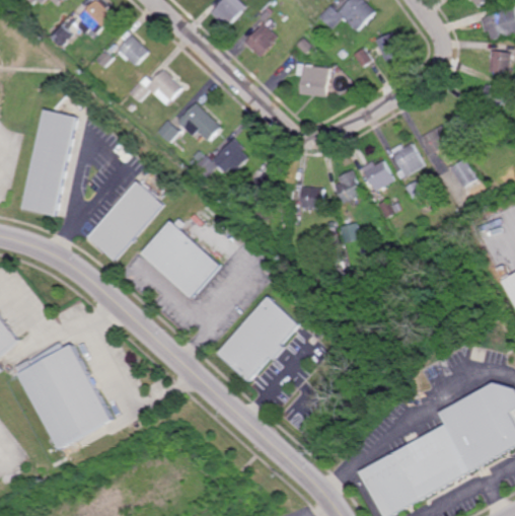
[(105,0),(109,3),(105,7),(113,13),(95,31),(90,26),(85,31),(77,23),(82,18),(78,15),(92,0),(105,0)]
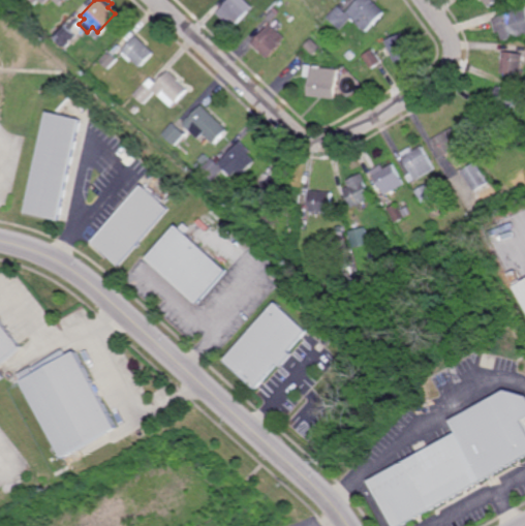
[(233,23),(217,7),(223,0),(244,0),(249,5),(233,23)]
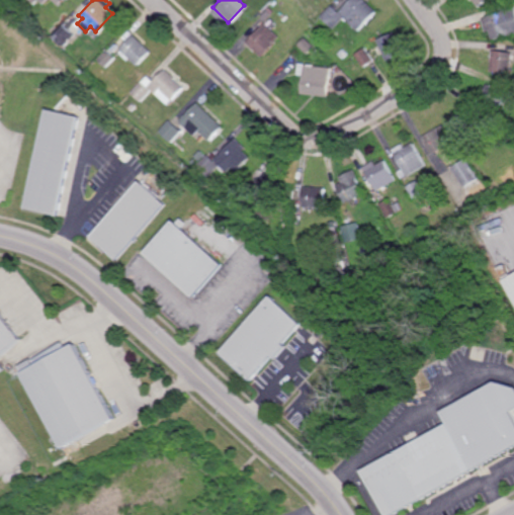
[(356,28),(341,15),(331,26),(318,14),(328,3),(336,10),(345,0),(364,0),(374,9),(356,28)]
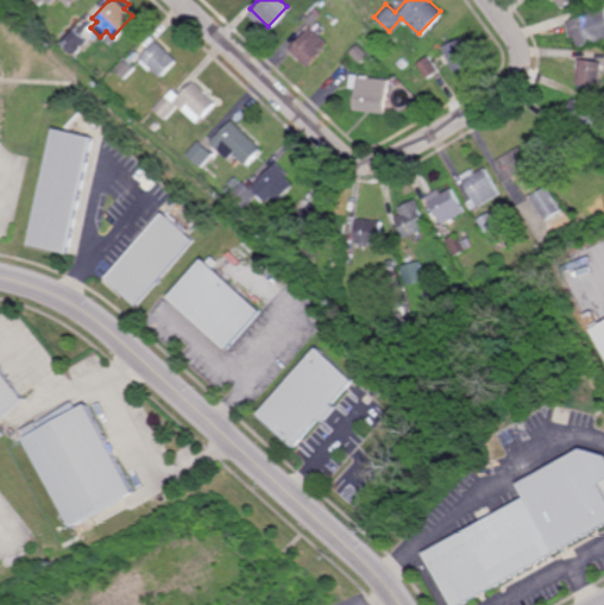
[(603,32),(576,44),(572,33),(568,35),(562,19),(567,18),(566,16),(601,4),(603,13),(603,32)]
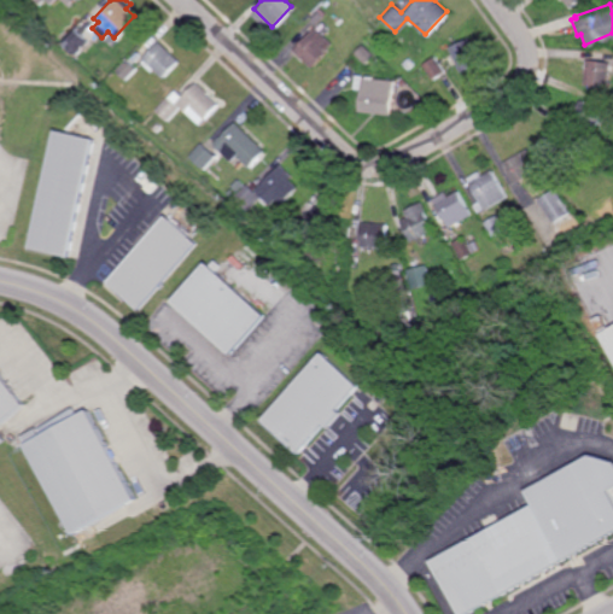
[(314,22),(308,15),(315,9),(321,15),(314,22)]
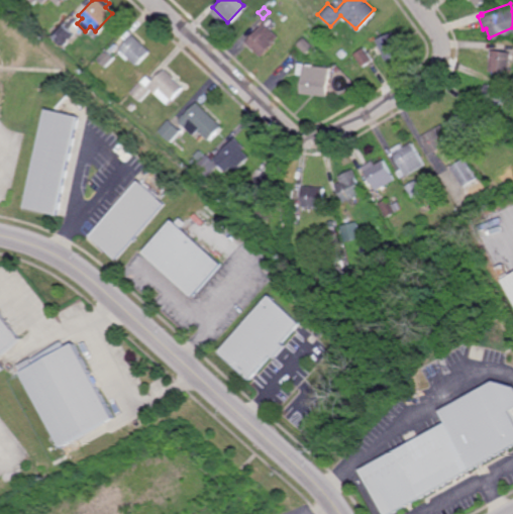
[(306,24),(302,19),(305,15),(310,20),(306,24)]
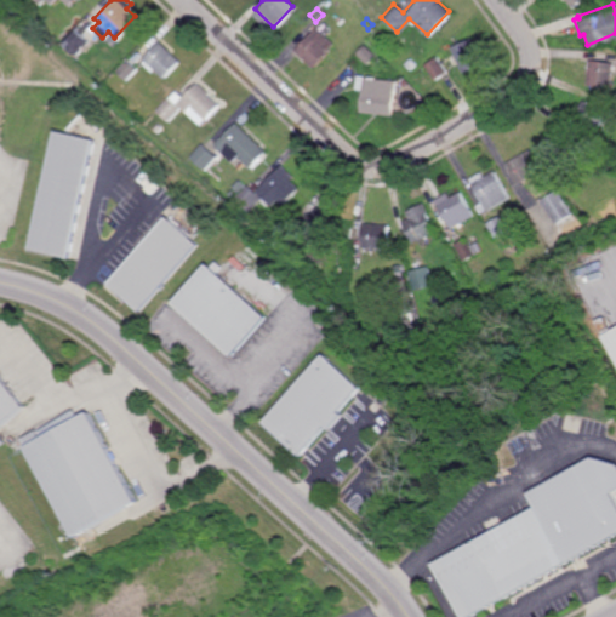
[(75,52),(60,39),(72,24),(87,39),(75,52)]
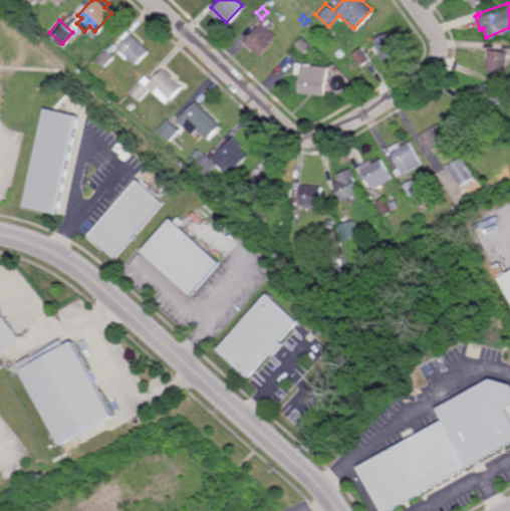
[(257,54),(242,39),(260,20),(276,35),(257,54)]
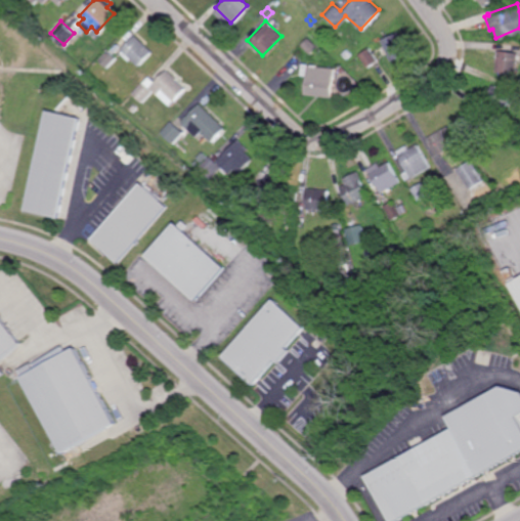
[(397,37),(400,35),(402,40),(399,41),(404,50),(387,58),(378,38),(394,30),(397,37)]
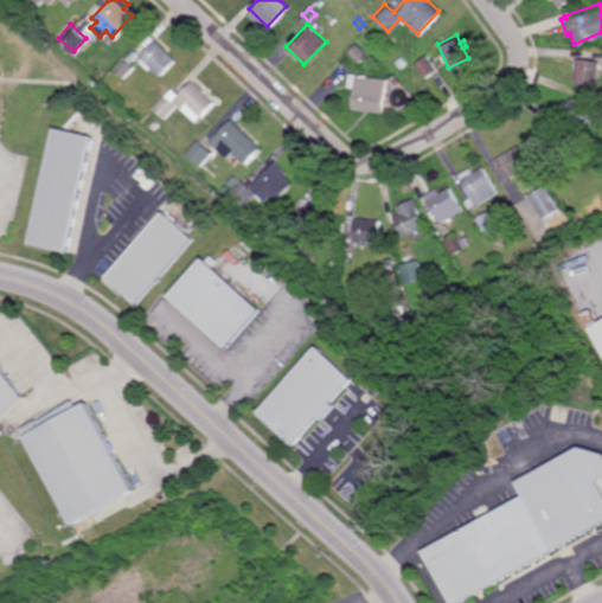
[(158,74),(149,65),(147,68),(136,58),(139,56),(136,55),(153,37),(173,57),(158,74)]
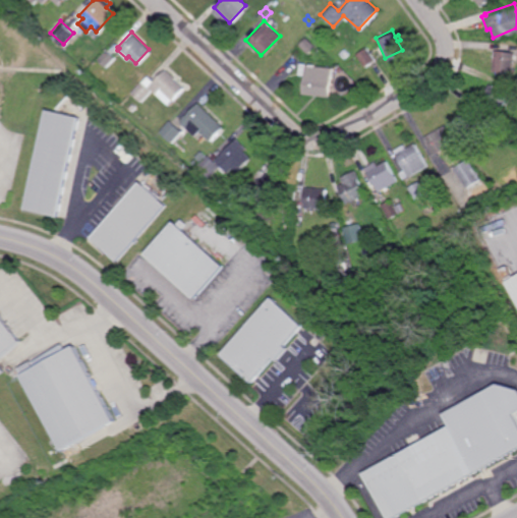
[(306,52),(296,43),(303,36),(313,45),(306,52)]
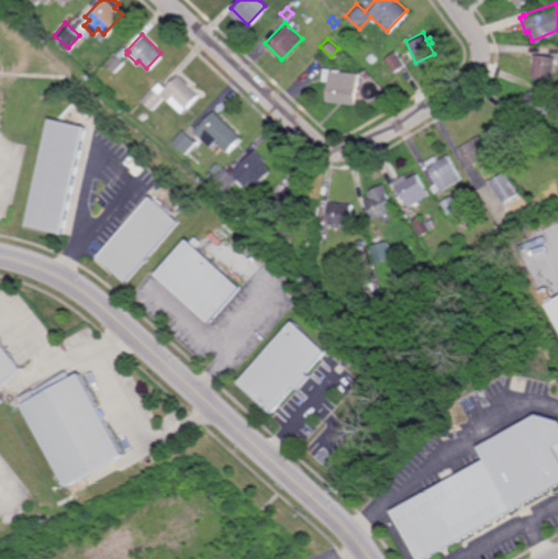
[(369,62),(363,55),(368,49),(375,56),(369,62)]
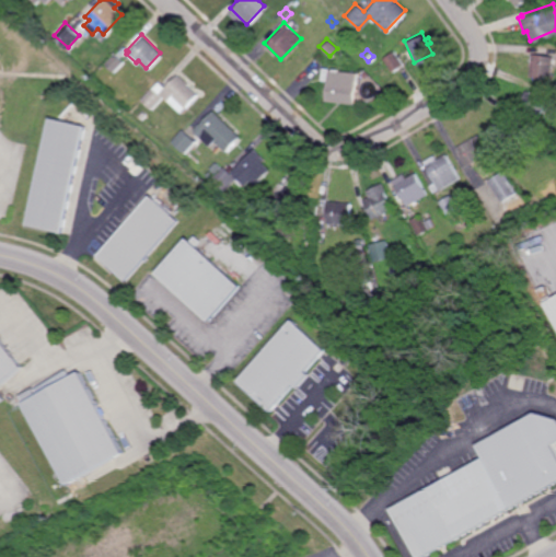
[(391,70),(381,56),(392,49),(402,64),(391,70)]
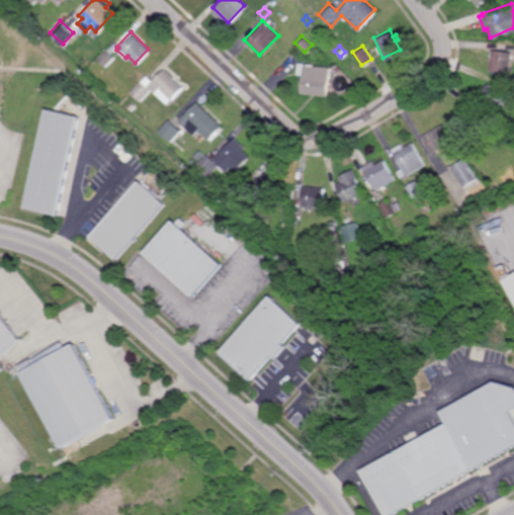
[(103,65),(95,57),(104,48),(112,56),(103,65)]
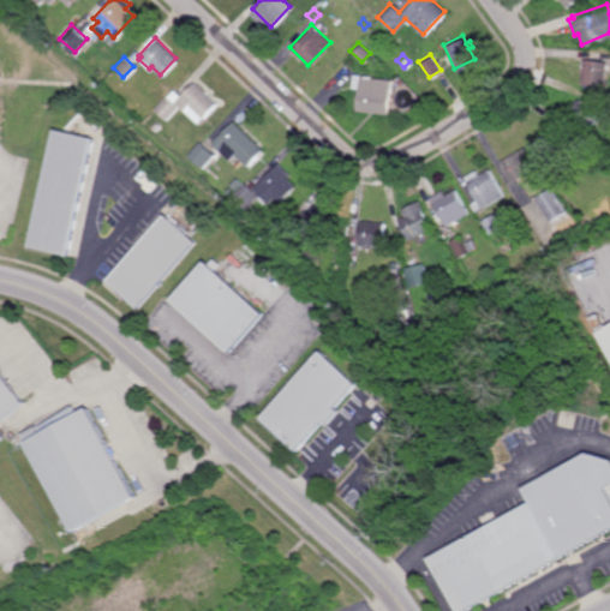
[(609,69),(604,69),(602,84),(579,82),(581,57),(605,59),(605,61),(609,61),(609,69)]
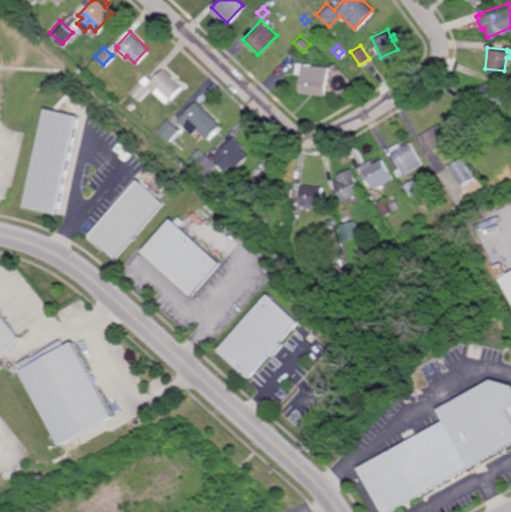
[(303,61),(303,60),(309,61),(309,63),(327,65),(323,95),(296,92),(298,72),(293,72),(294,60),(301,60),(300,61),(303,61)]
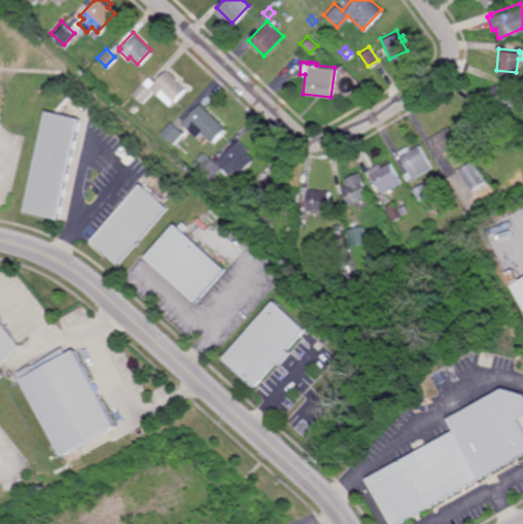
[(184,86),(168,104),(155,93),(151,89),(140,100),(131,91),(141,80),(146,75),(152,80),(165,67),(176,77),(175,78),(184,86)]
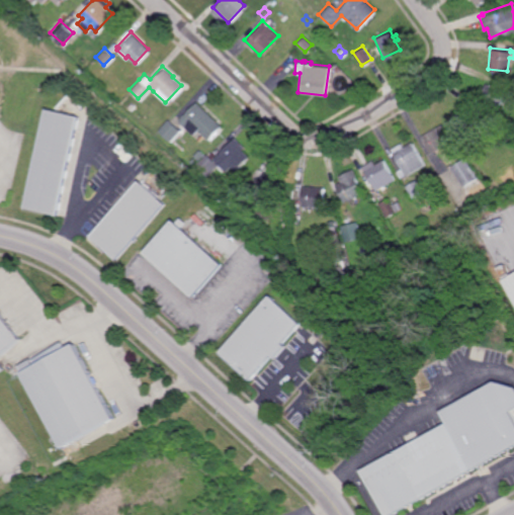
[(498,106),(493,101),(486,109),(470,96),(484,81),(505,98),(498,106)]
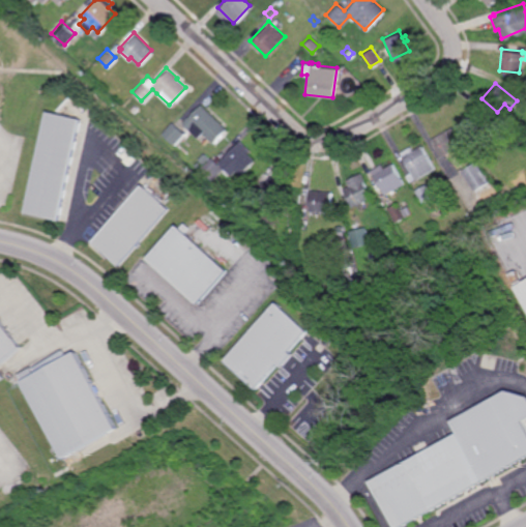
[(211,143),(200,132),(197,136),(181,121),(199,103),(226,127),(211,143)]
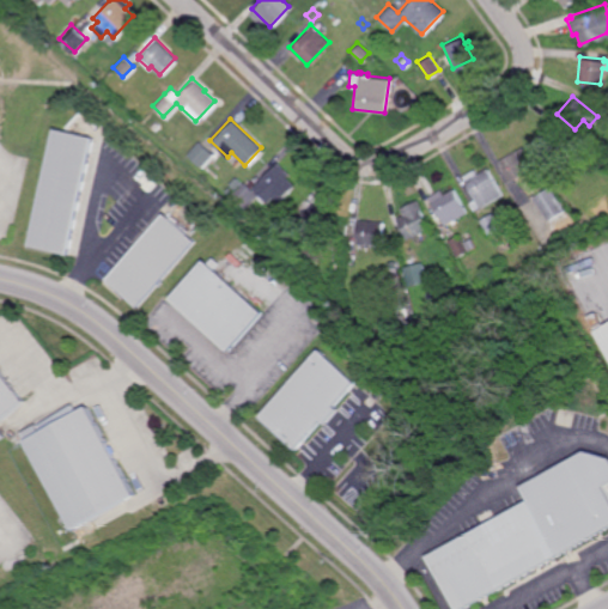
[(66,249),(28,239),(55,127),(95,136),(66,249)]
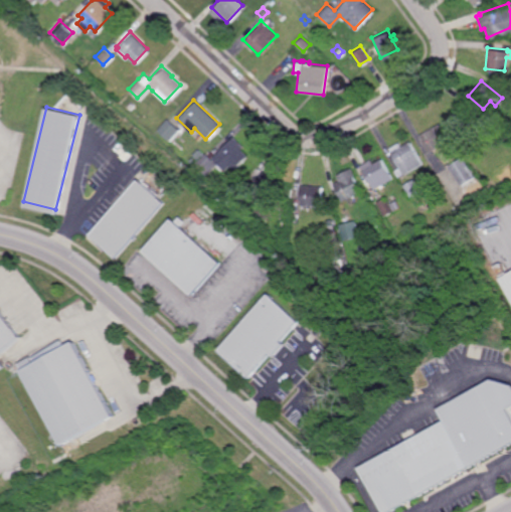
[(168,140),(155,128),(165,117),(178,129),(168,140)]
